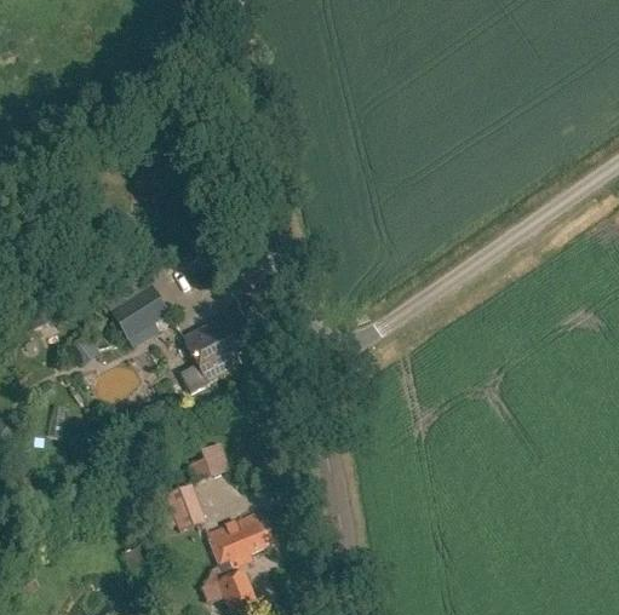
[(170,312),(153,283),(109,309),(127,338),(170,312)]
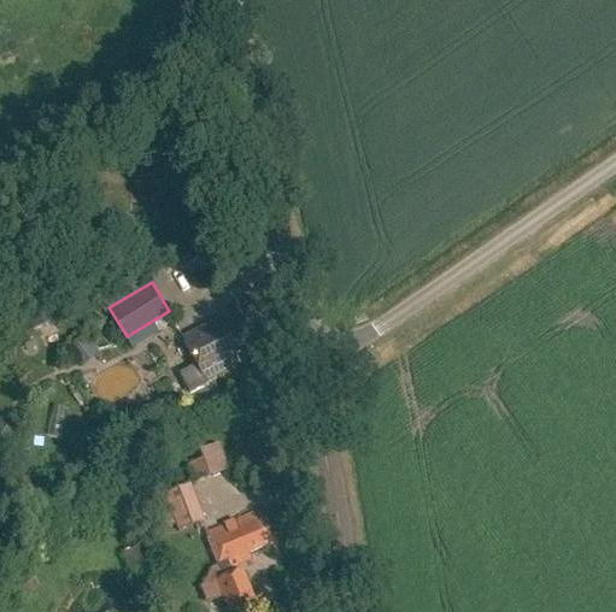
[(197,362),(180,370),(191,390),(207,381),(206,377),(240,360),(236,354),(257,343),(238,306),(182,335),(197,362)]
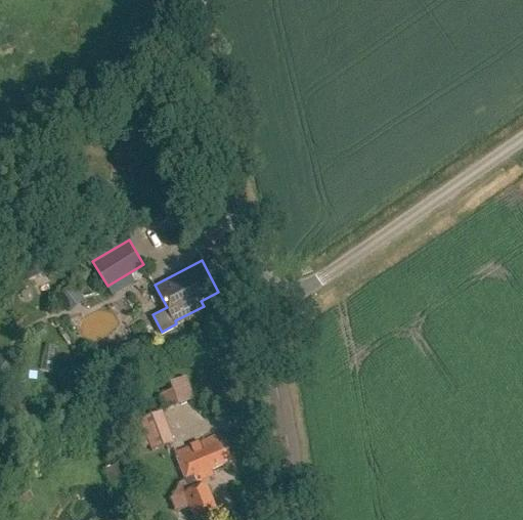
[(81,300),(69,284),(55,293),(68,309),(81,300)]
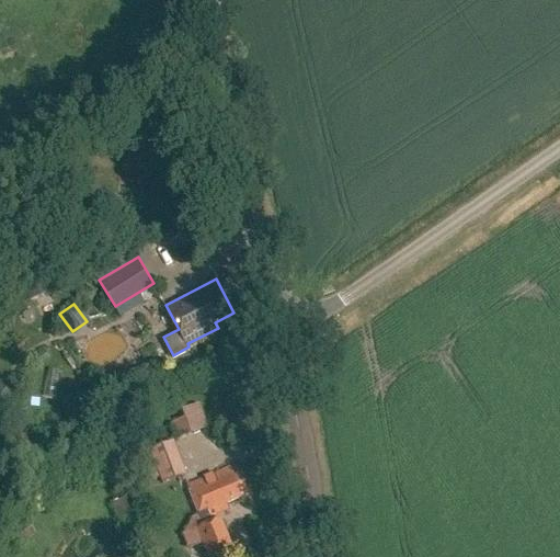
[(1,381),(0,382),(0,410),(0,411),(16,395),(1,381)]
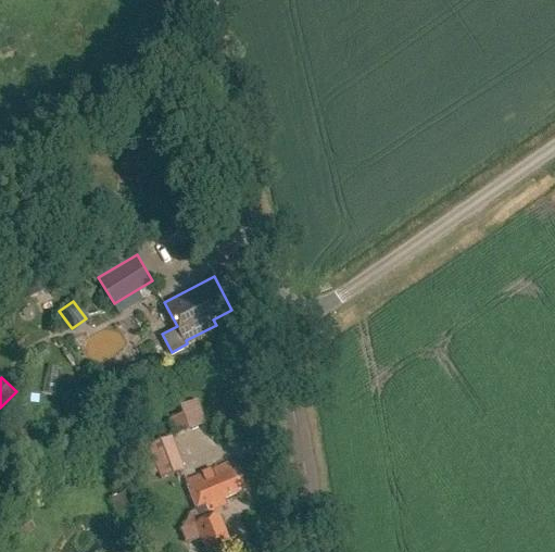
[(177,398),(181,413),(198,408),(193,392),(177,398)]
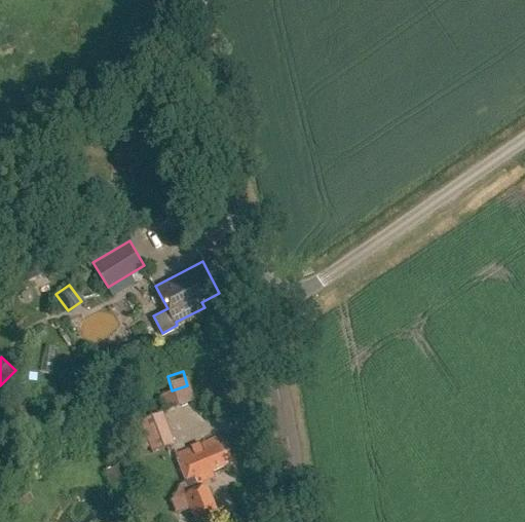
[(141,420),(153,451),(173,443),(160,412),(141,420)]
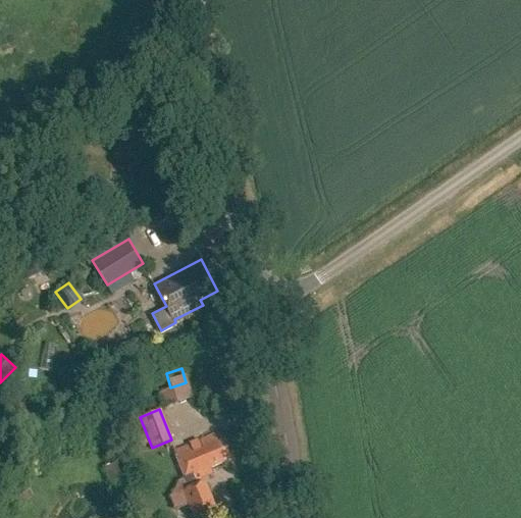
[(224,438),(219,441),(216,432),(175,449),(188,482),(191,487),(184,490),(195,517),(202,517),(218,512),(207,481),(199,484),(197,479),(214,472),(212,466),(232,458),(224,438)]
